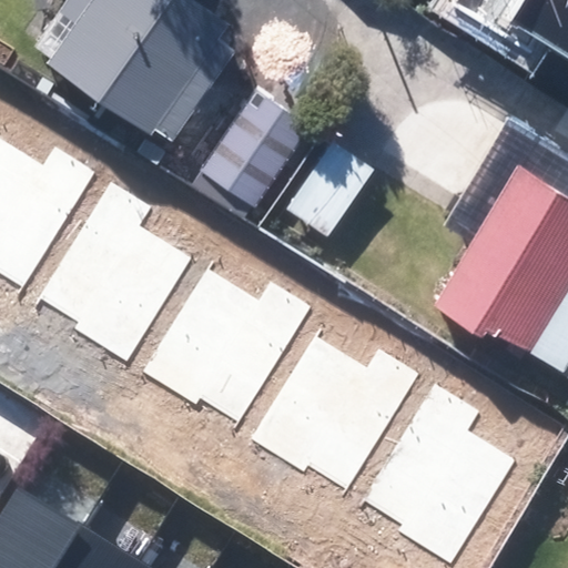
[(155,123),(171,133),(234,46),(215,32),(227,14),(208,0),(66,0),(34,43),(150,128),(155,123)]
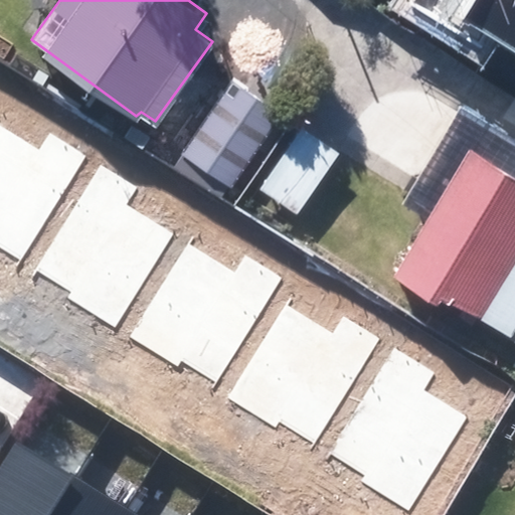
[(514,55),(514,0),(476,0),(462,23),(514,55)]
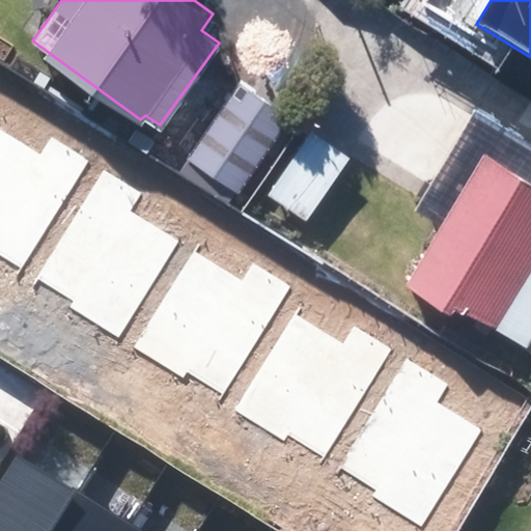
[(189,157),(238,192),(290,116),(241,81),(189,157)]
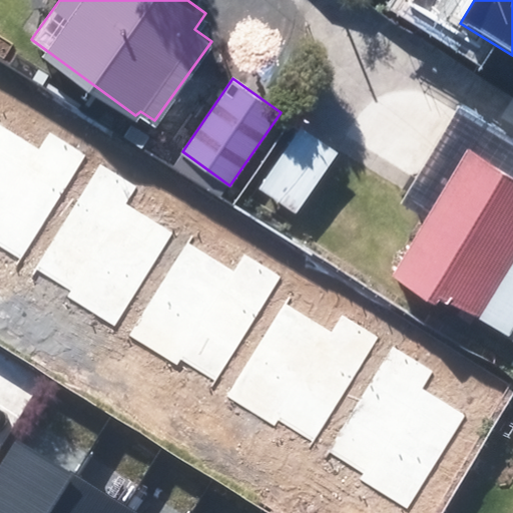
[(512,138),(480,119),(389,273),(432,298),(436,291),(483,318),(512,267),(512,138)]
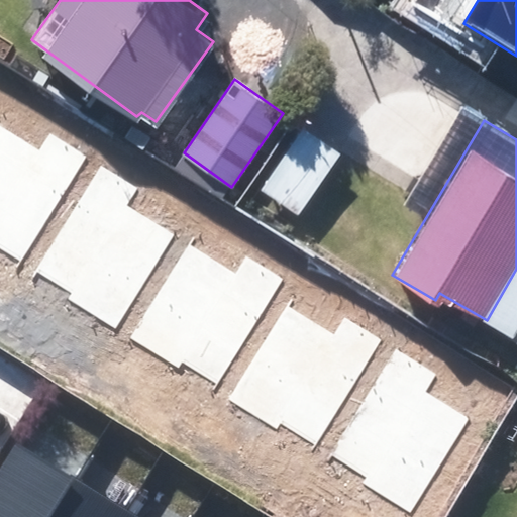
[(38,148),(0,124),(0,246),(22,262),(90,156),(49,131),(38,148)]
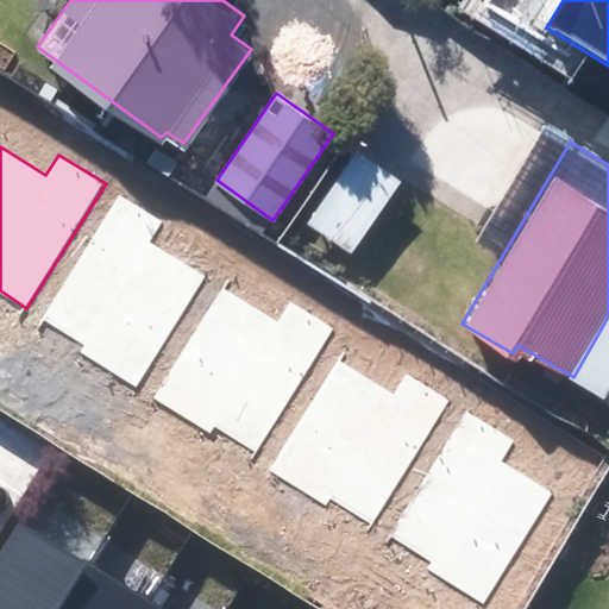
[(282,239),(315,261),(331,240),(349,252),(401,177),(357,148),(308,220),(300,213),(282,239)]
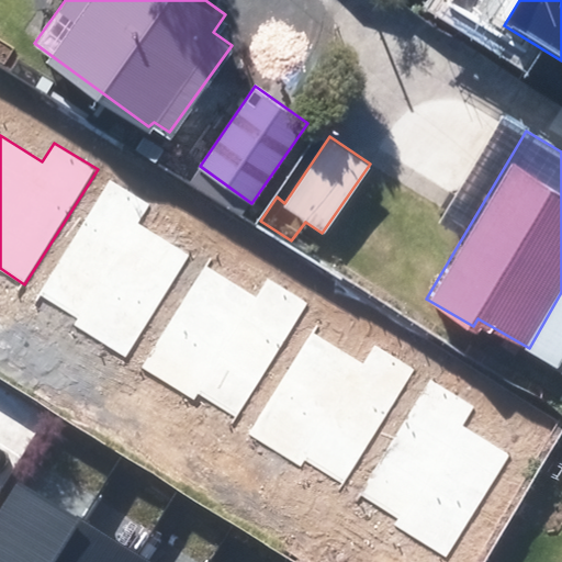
[(125,356),(188,256),(138,224),(150,204),(110,180),(40,295),(78,319),(75,325),(125,356)]
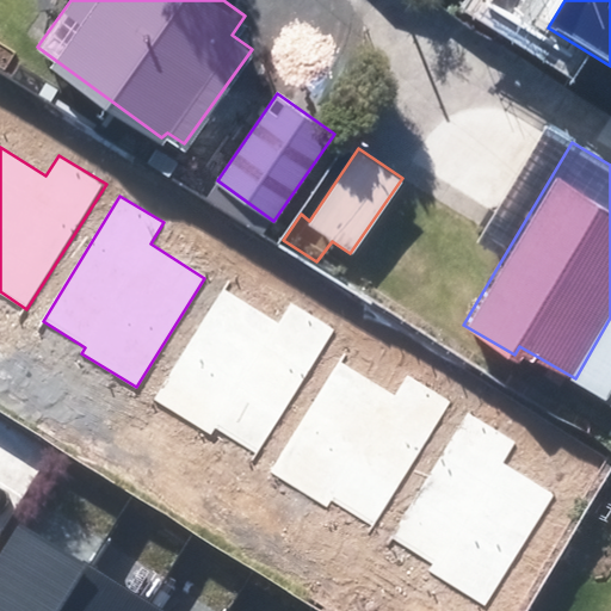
[(255,452),(332,329),(291,304),(279,323),(223,288),(154,399),(211,434),(216,429),(255,452)]
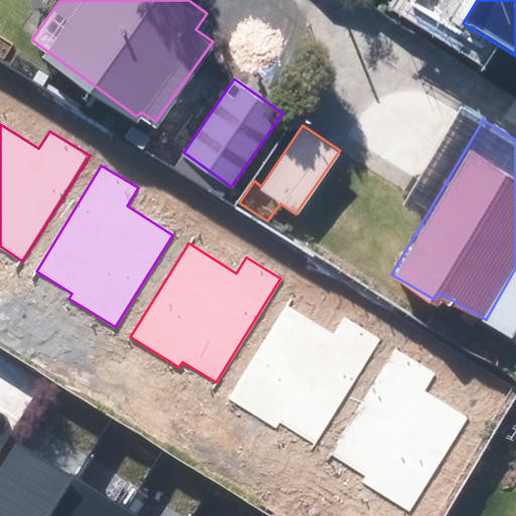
[(332,333),(287,304),(228,397),(276,428),(280,421),(316,444),(384,339),(344,313),(332,333)]
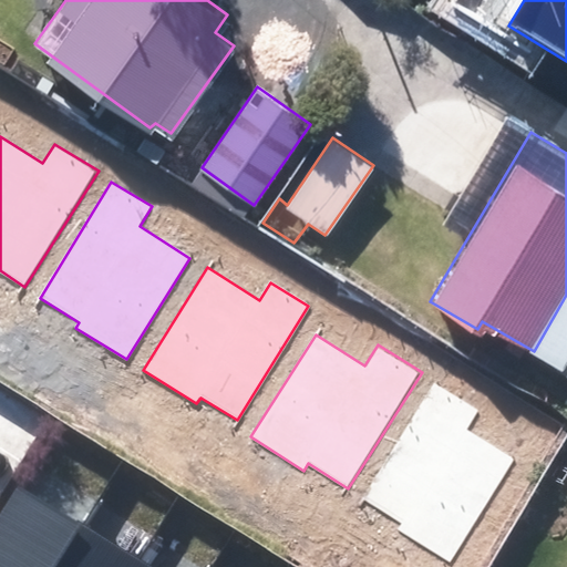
[(450,559),(512,459),(466,431),(480,410),(434,382),(362,500),(401,523),(398,528),(450,559)]
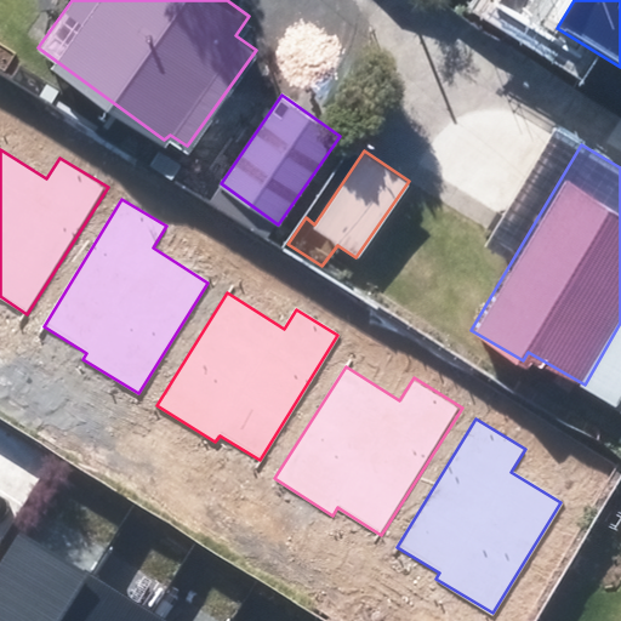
[(0,620),(61,620),(90,575),(17,531),(0,558),(0,620)]
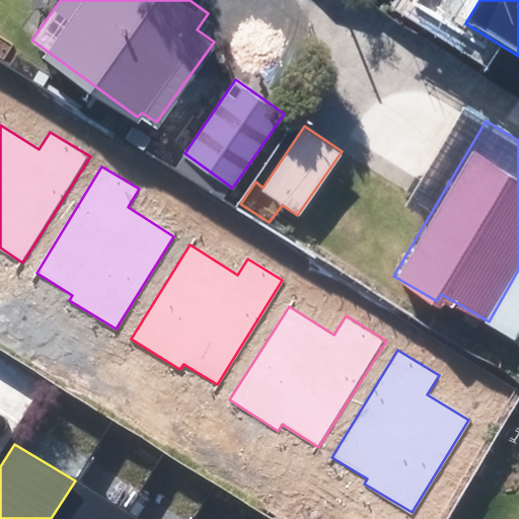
[(122,518),(126,513),(75,480),(51,518),(122,518)]
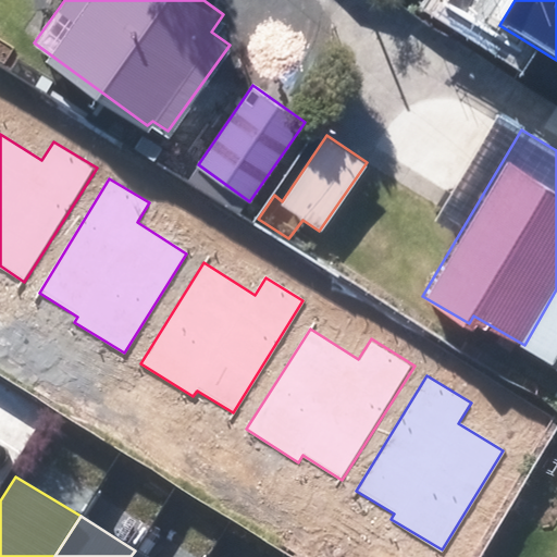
All buildings are outlined.
